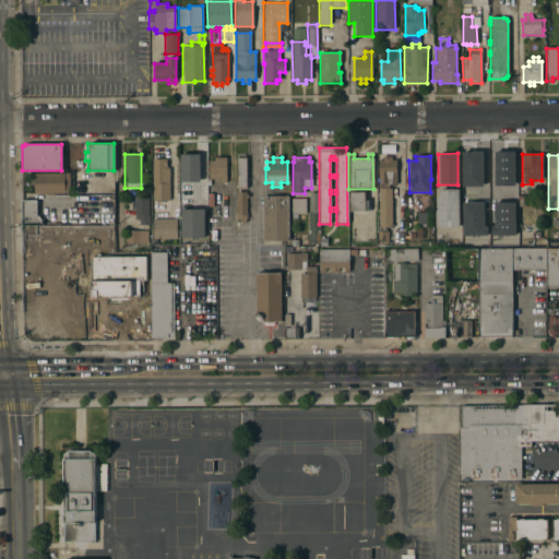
[(378,189),(378,161),(382,161),(382,157),(391,157),(391,161),(395,161),(395,186),(388,186),(388,189),(378,189)]
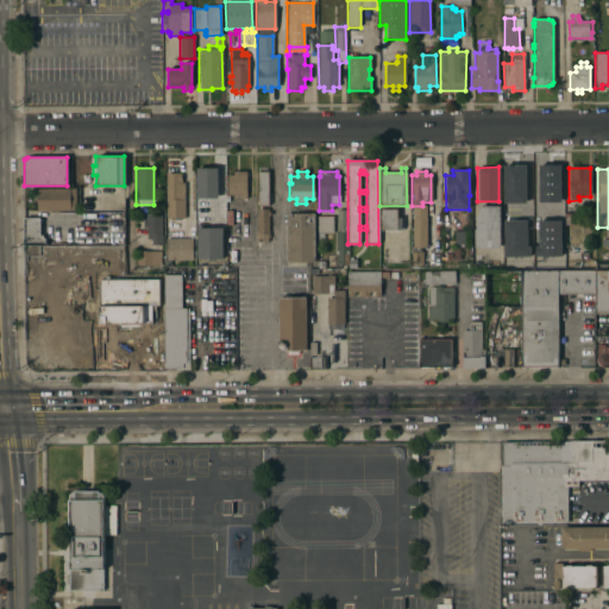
[(502,201),(504,201),(504,174),(514,173),(514,171),(522,171),(523,176),(525,176),(525,200),(526,200),(526,209),(502,211),(502,201)]
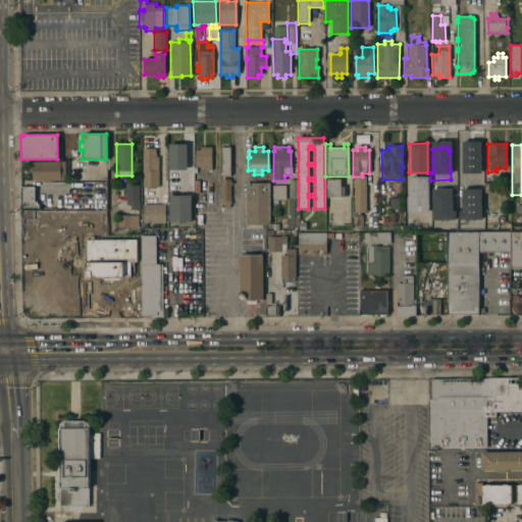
[(168,151),(173,151),(173,148),(180,148),(180,151),(185,151),(185,176),(179,176),(179,189),(168,189),(168,151)]
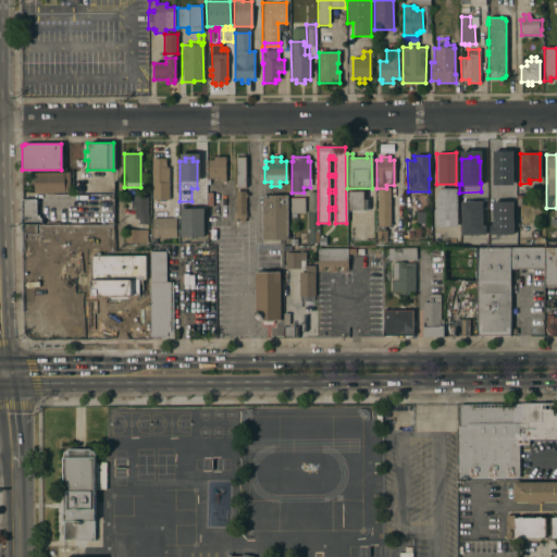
[(207,160),(212,160),(212,158),(224,158),(225,183),(218,183),(218,178),(207,180),(207,160)]
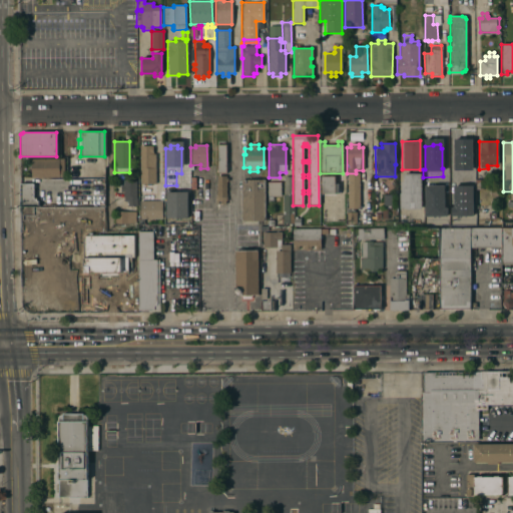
[(216,145),(225,145),(225,174),(216,173),(216,145)]
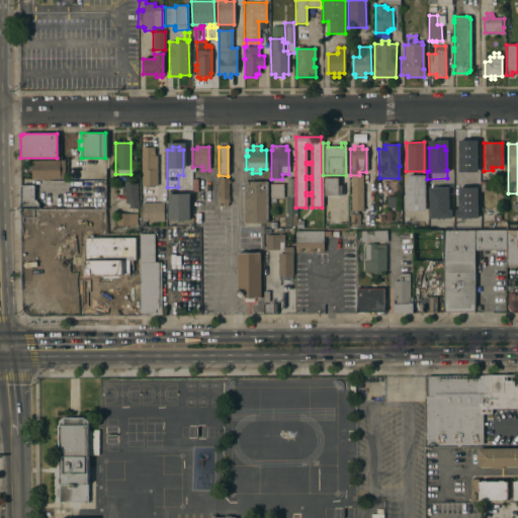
[(141,148),(154,148),(154,156),(156,156),(157,186),(141,186),(141,148)]
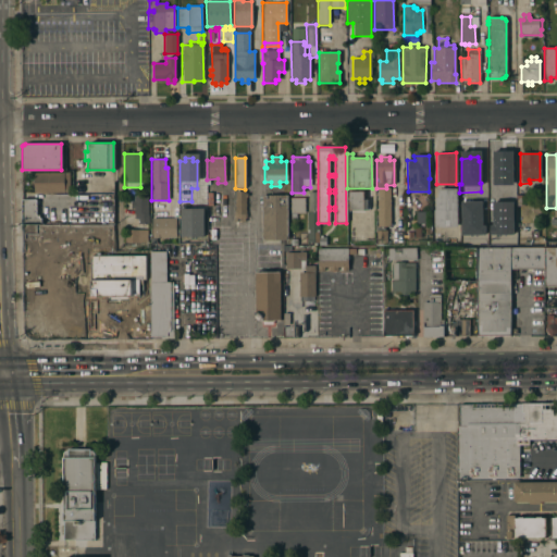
[(69,173),(69,194),(33,194),(33,173),(69,173)]
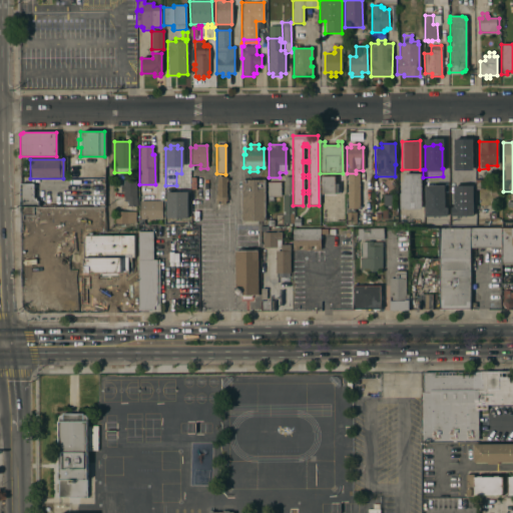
[(347,173),(359,173),(359,209),(347,209),(347,173)]
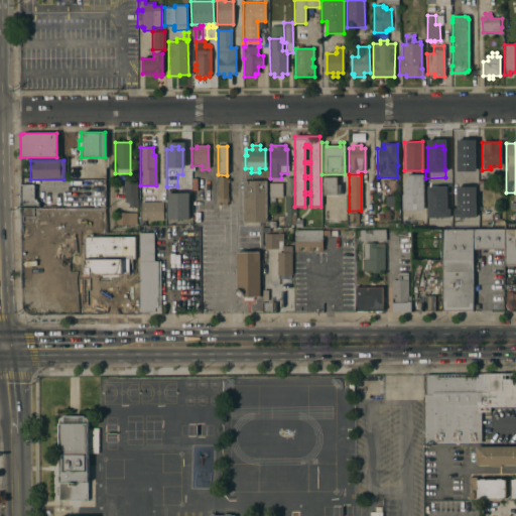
[(401,211),(401,195),(402,195),(402,183),(404,183),(404,175),(422,175),(422,211),(401,211)]
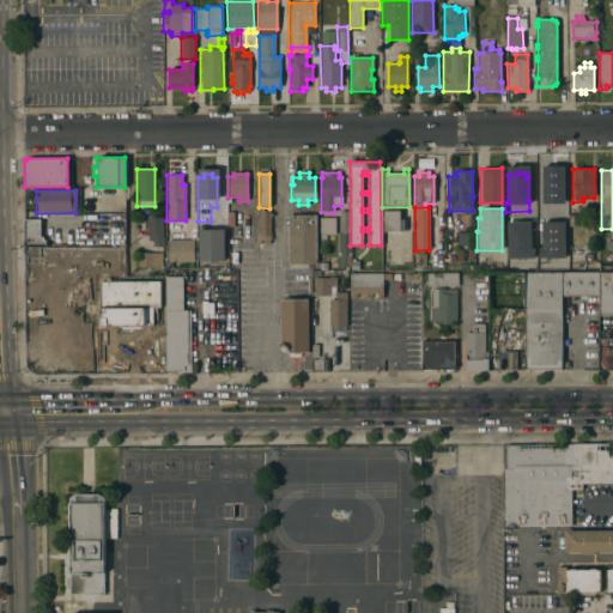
[(541,208),(556,208),(556,212),(560,212),(560,229),(541,230),(541,208)]
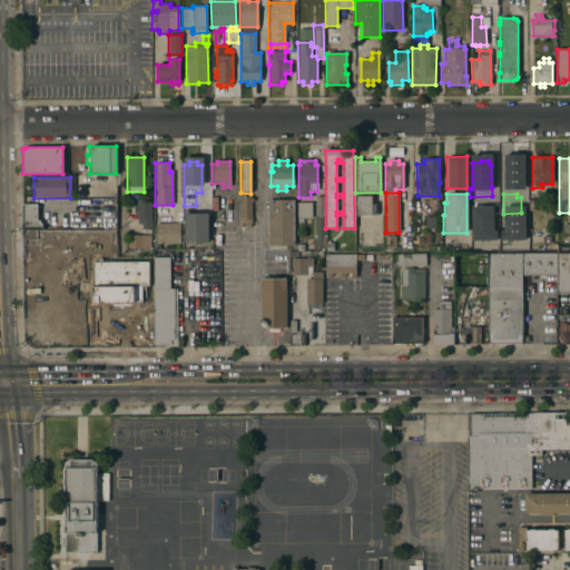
[(239,227),(239,223),(238,223),(238,219),(239,219),(239,217),(241,217),(241,213),(239,213),(239,207),(241,207),(241,196),(251,196),(251,198),(253,198),(253,203),(251,203),(251,223),(249,223),(249,227),(239,227)]
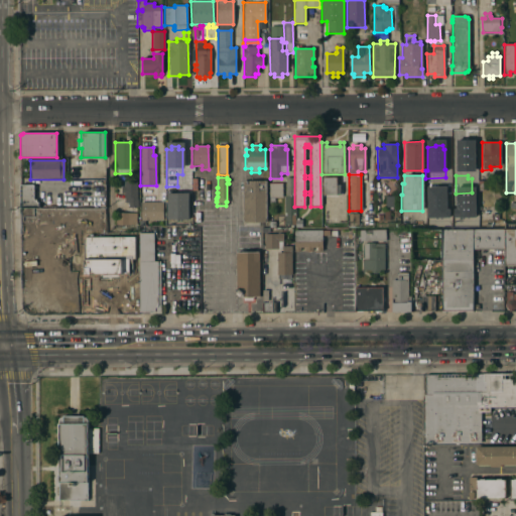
[(336,185),(338,185),(338,189),(336,189),(336,196),(323,196),(321,178),(336,177),(336,185)]
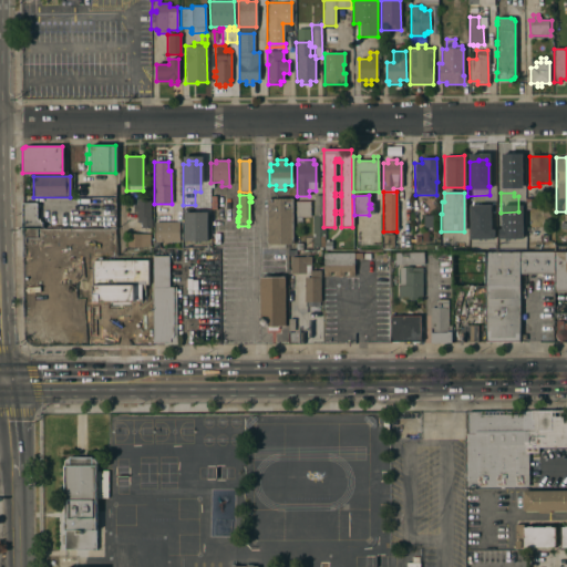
[(312,217),(313,217),(312,196),(322,196),(323,246),(312,246),(312,217)]
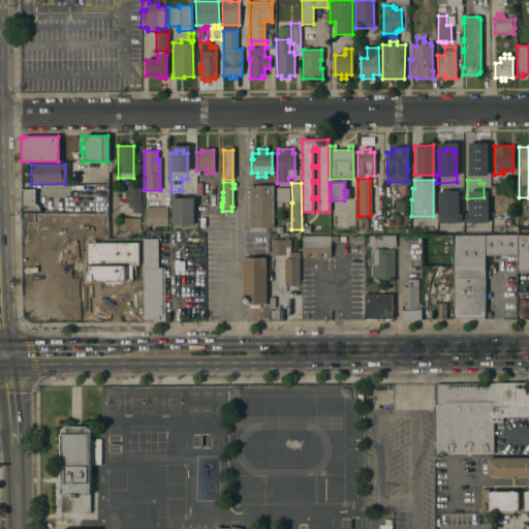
[(490,185),(498,185),(498,196),(490,196),(490,185)]
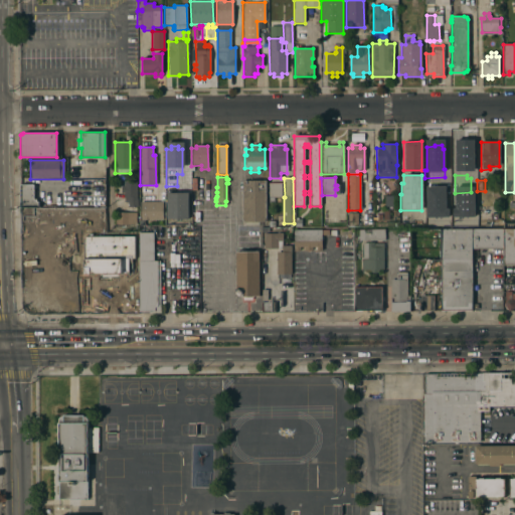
[(241,222),(241,181),(265,181),(266,222),(241,222)]
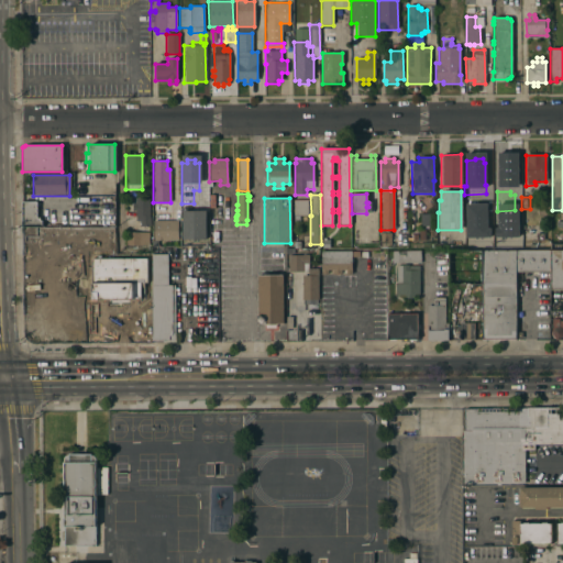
[(139,227),(139,221),(135,221),(134,212),(132,212),(132,203),(134,203),(134,199),(150,199),(150,227),(139,227)]
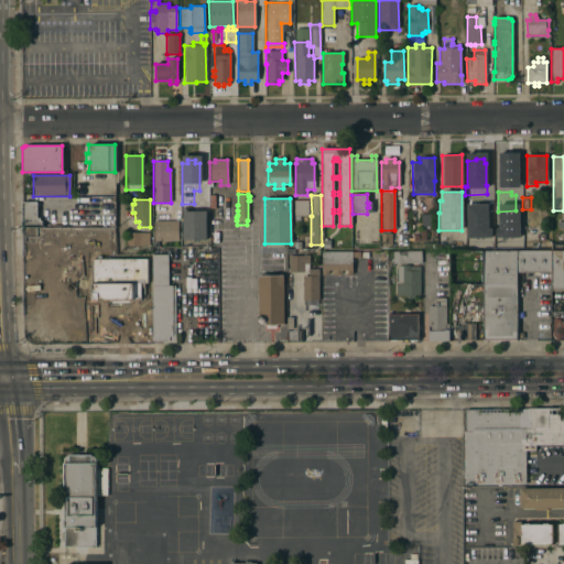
[(293,215),(307,216),(307,199),(293,199),(293,215)]
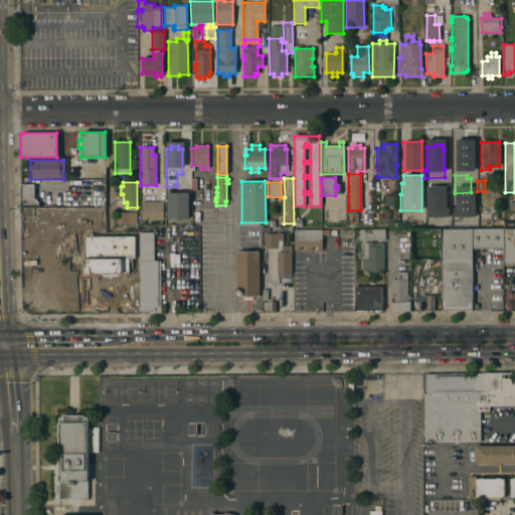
[(21,207),(20,184),(33,184),(33,199),(36,199),(36,201),(38,201),(38,207),(21,207)]
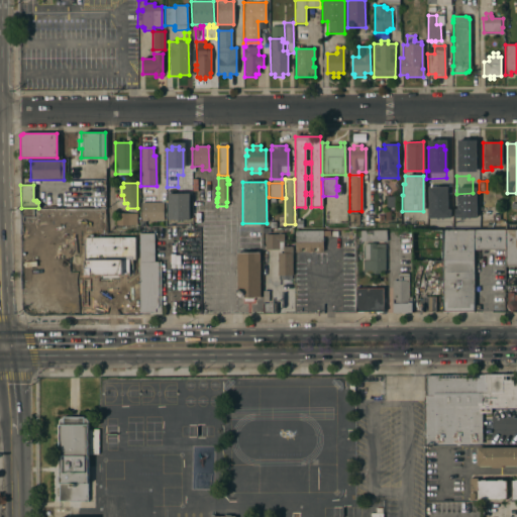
[(395,207),(386,207),(386,196),(394,196),(395,207)]
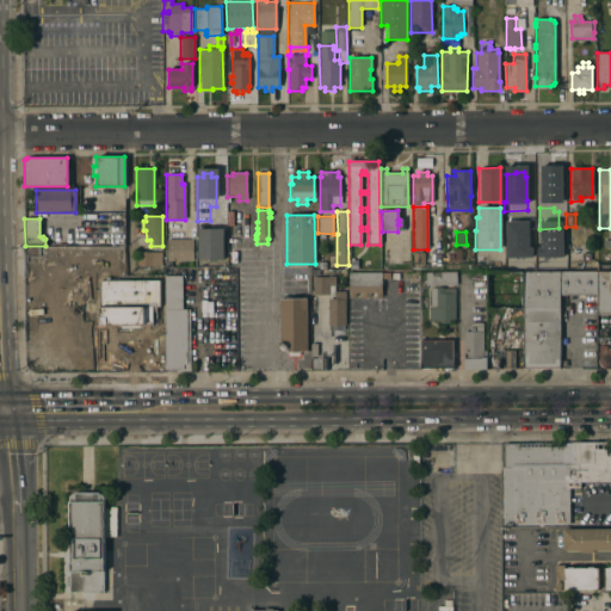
[(520,233),(532,233),(532,247),(529,247),(529,254),(519,254),(520,233)]
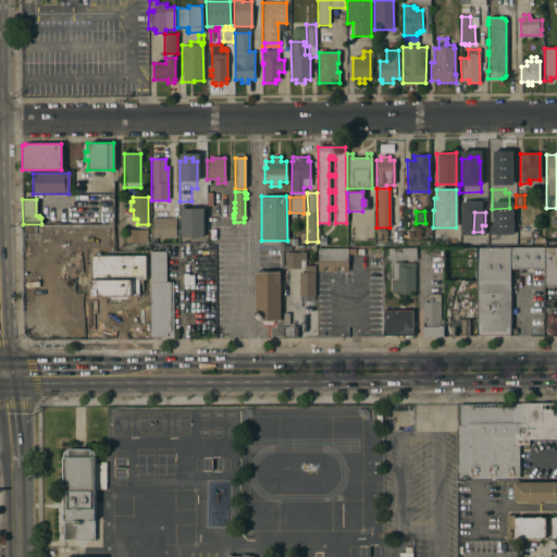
[(193,213),(193,219),(194,219),(194,237),(192,237),(192,242),(182,242),(182,237),(180,237),(180,213),(193,213)]
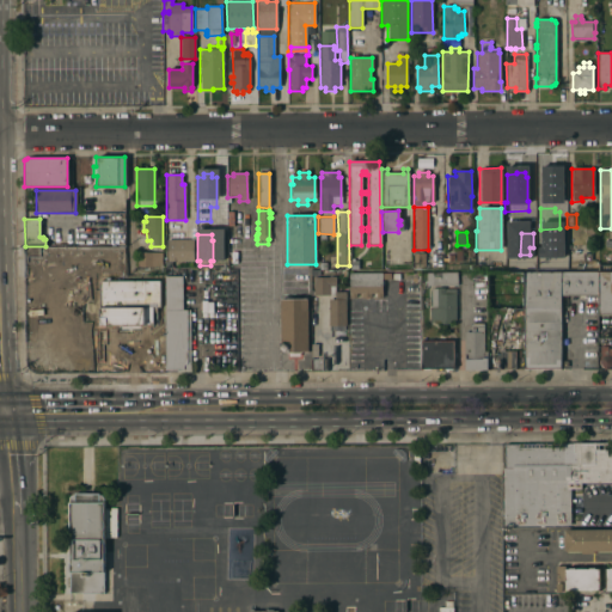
[(167,261),(166,240),(193,239),(194,261),(167,261)]
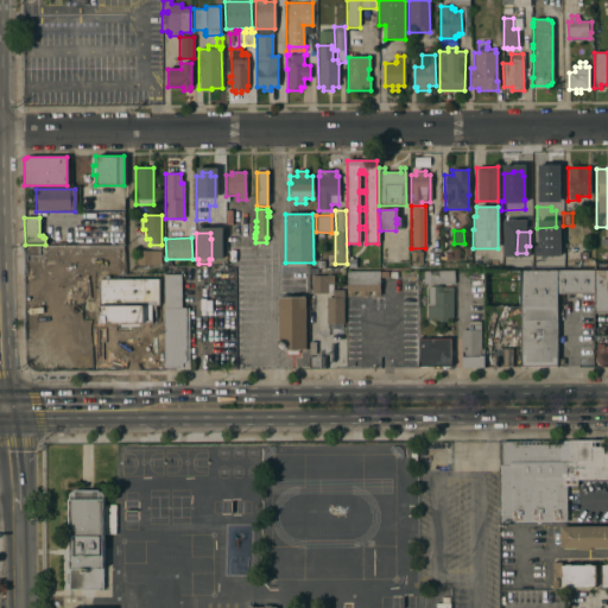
[(533,239),(562,239),(562,259),(533,259),(533,239)]
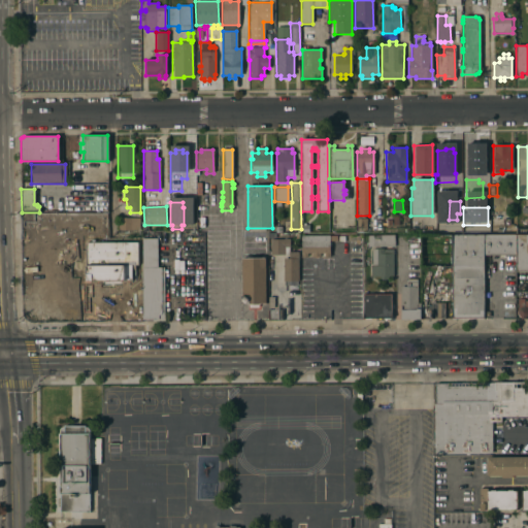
[(107,237),(83,237),(55,237),(55,233),(74,233),(74,213),(95,213),(95,211),(106,211),(107,237)]
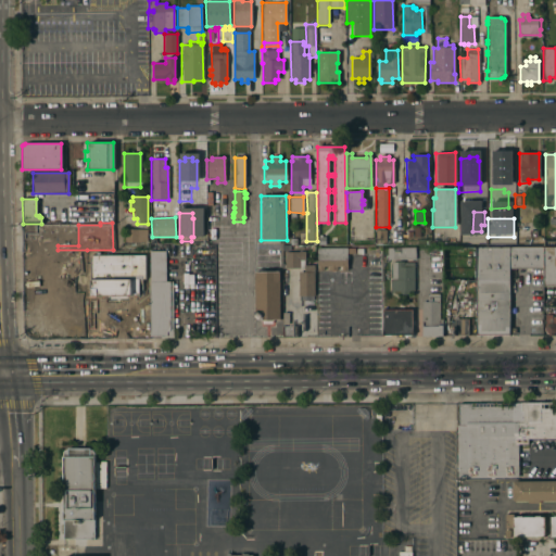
[(124,230),(146,230),(147,242),(124,242),(124,230)]
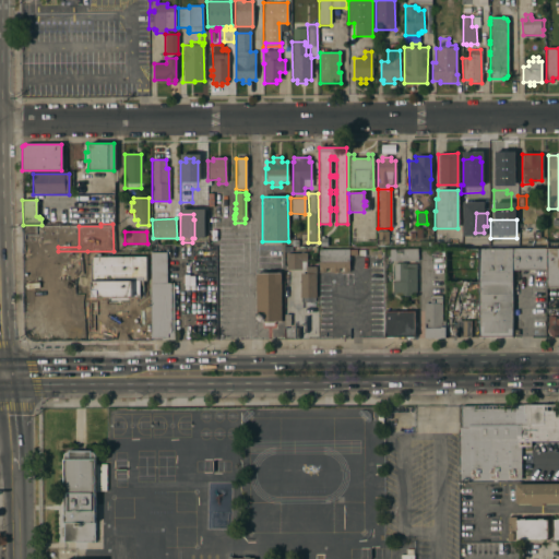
[(417,261),(402,262),(402,261),(389,262),(388,250),(416,249),(417,261)]
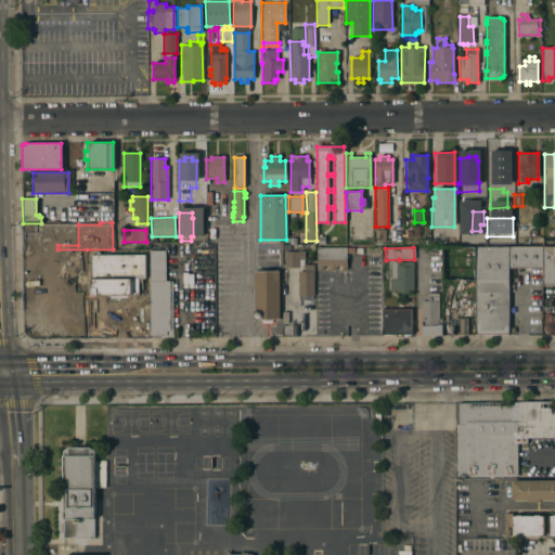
[(507,269),(507,313),(508,313),(508,323),(507,323),(507,334),(477,334),(477,247),(510,247),(510,269),(507,269)]
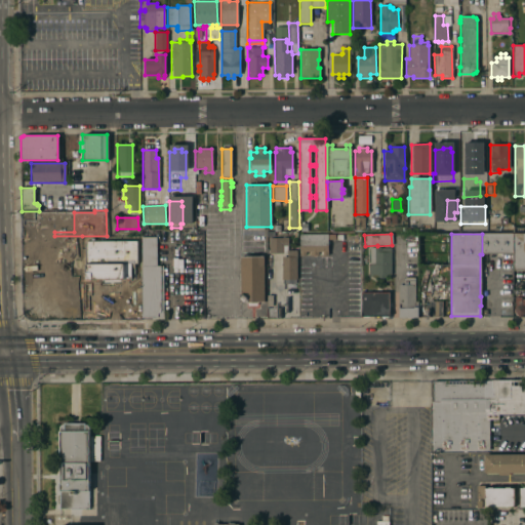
[(513,254),(501,254),(501,255),(496,255),(496,254),(482,254),(482,234),(513,234),(513,254)]
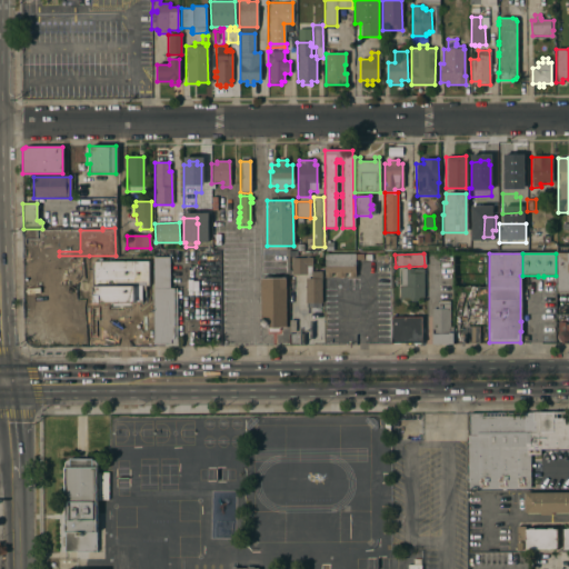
[(568,253),(568,293),(556,293),(556,276),(556,253),(568,253)]
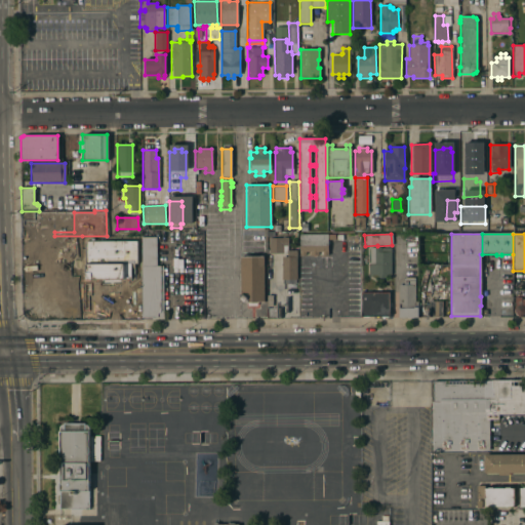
[(327,240),(327,256),(322,256),(322,252),(317,252),(318,256),(309,256),(309,252),(305,252),(305,256),(299,256),(298,235),(330,235),(330,240),(327,240)]
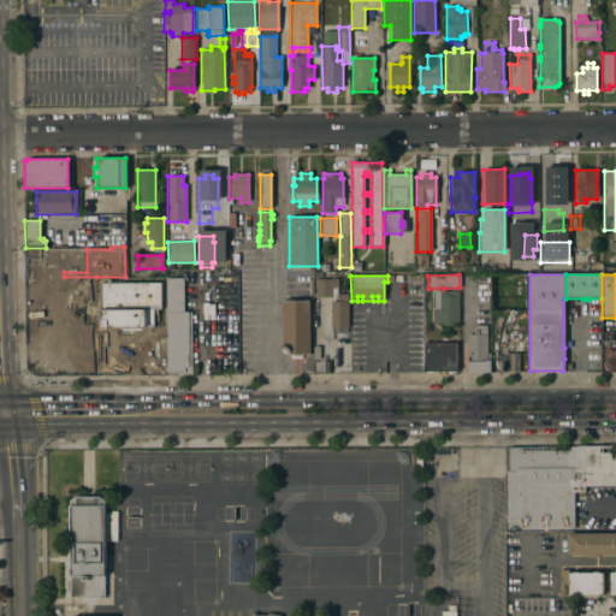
[(96,277),(98,371),(93,371),(93,361),(81,361),(81,363),(65,363),(65,362),(55,362),(54,280),(64,280),(64,277),(96,277)]
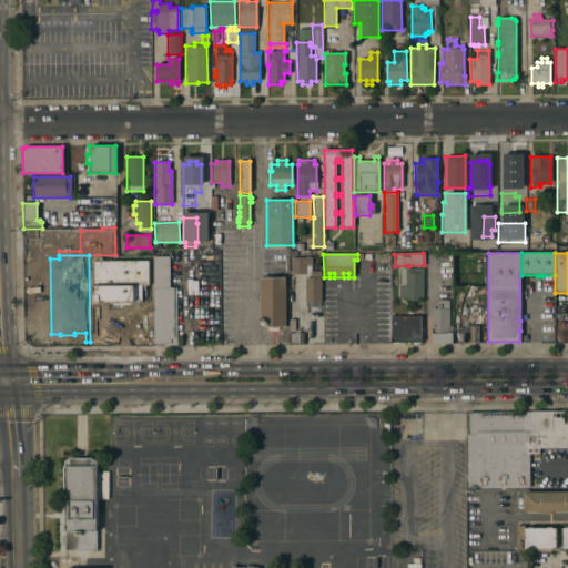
[(166,256),(169,256),(169,270),(172,270),(172,276),(169,276),(169,287),(153,287),(152,255),(166,255),(166,256)]
